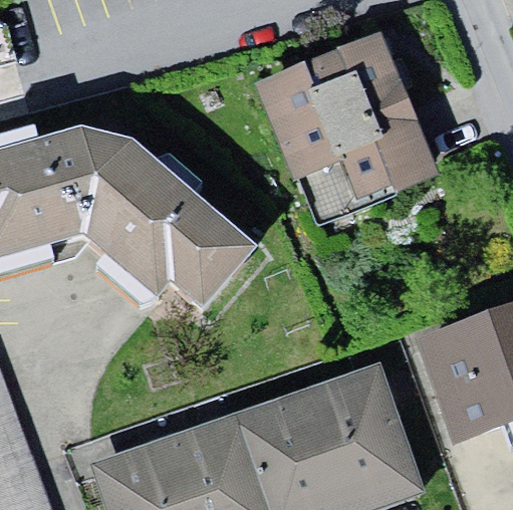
[(381,31),(247,82),(301,222),(436,171),(381,31)]
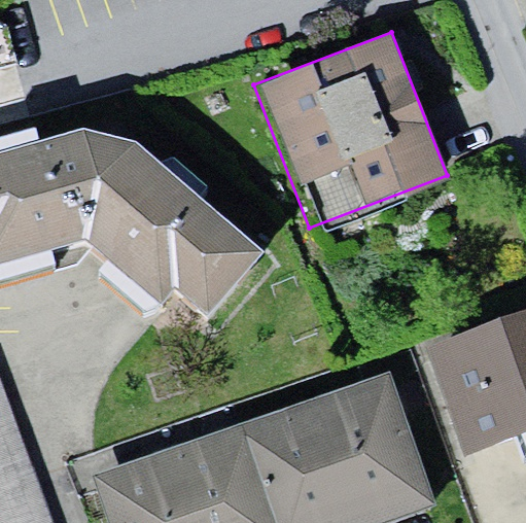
[(90,138),(0,158),(0,274),(97,253),(213,348),(284,263),(152,155),(90,138)]
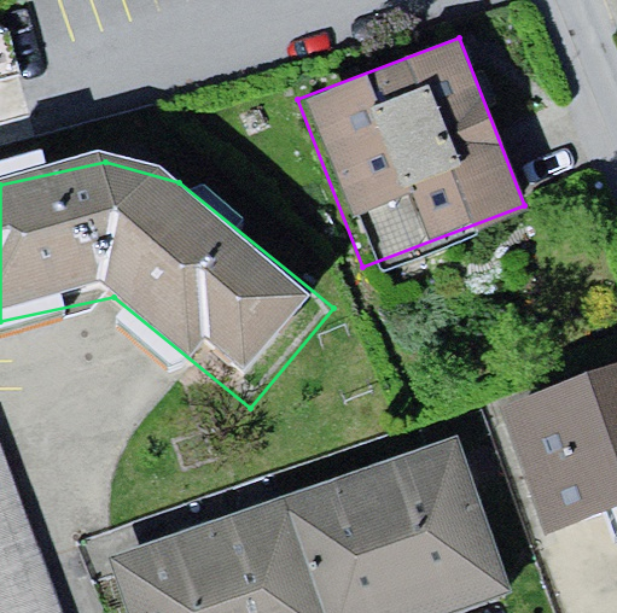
[(616,369),(513,402),(552,527),(616,507),(616,369)]
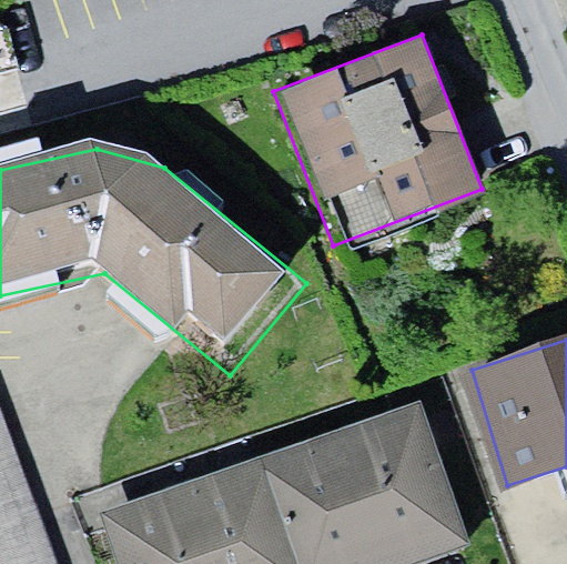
[(426,398),(109,505),(128,563),(407,563),(475,541),(426,398)]
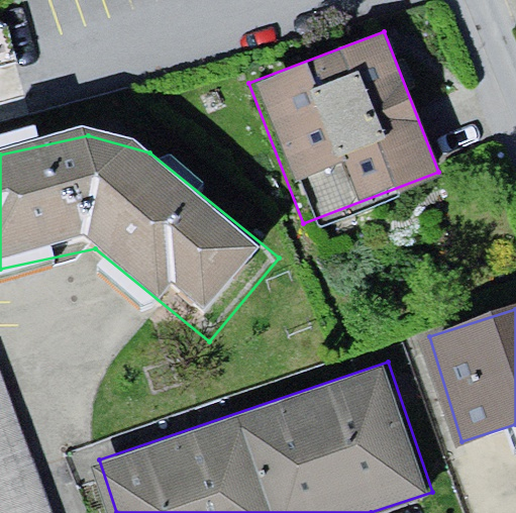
[(0,512),(52,512),(0,370),(0,512)]
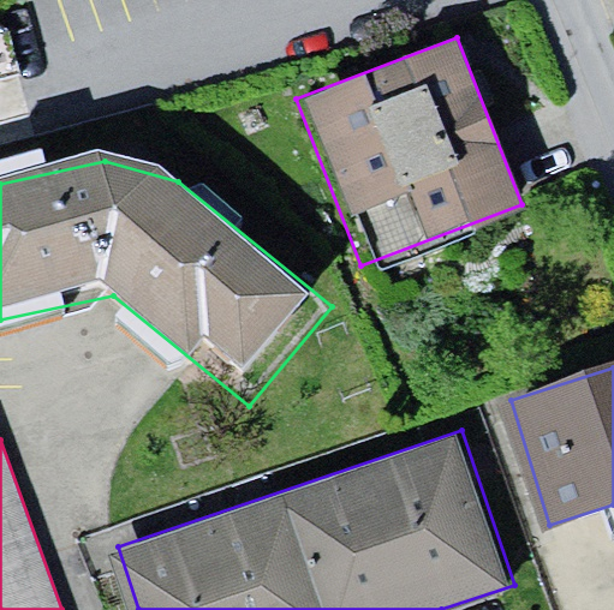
All buildings are outlined.
